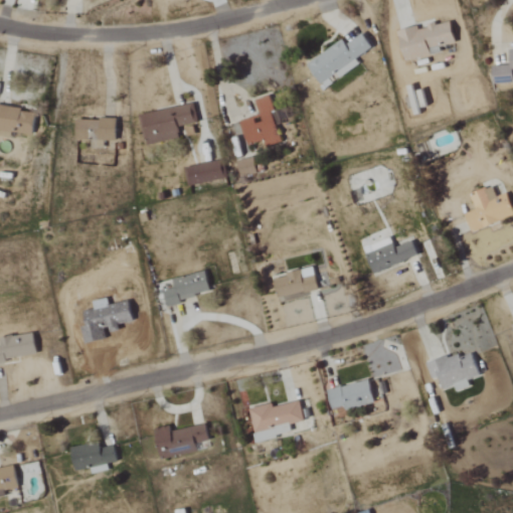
[(440,52),(439,45),(455,42),(451,20),(397,30),(402,59),(440,52)]
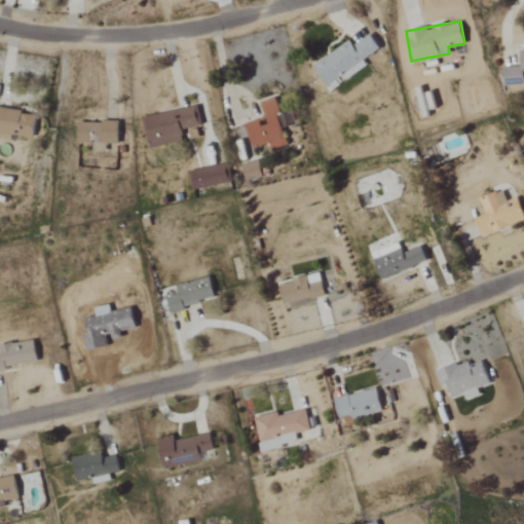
[(349,39),(312,65),(330,89),(367,65),(363,60),(380,47),(370,33),(352,44),(349,39)]
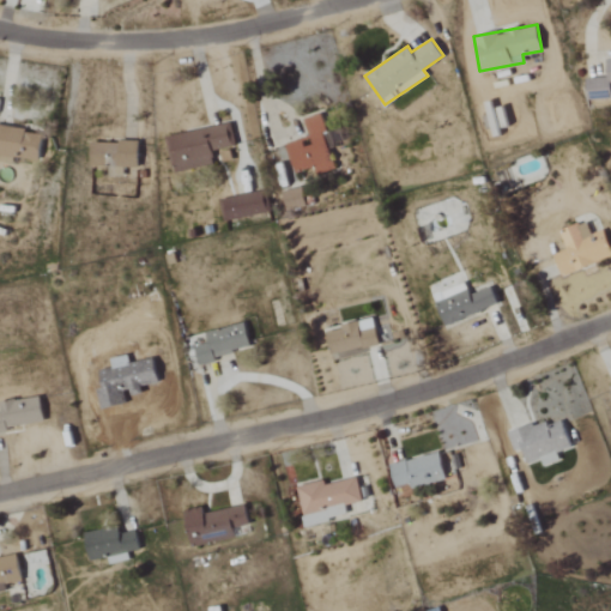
[(585,78),(586,100),(610,97),(610,92),(610,91),(610,56),(605,58),(606,76),(585,78)]
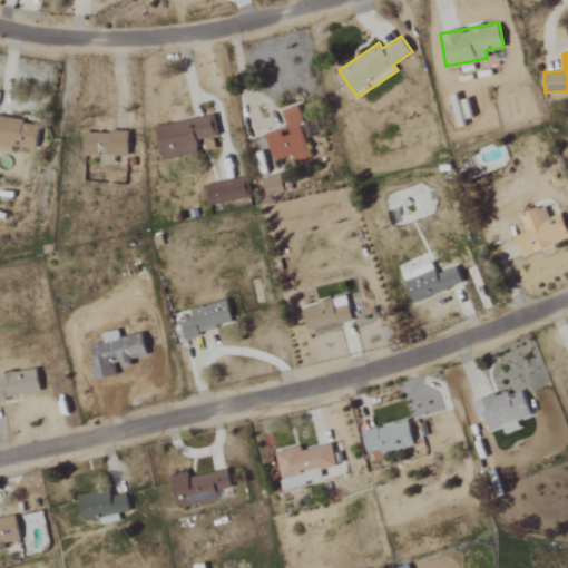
[(264,133),(273,159),(291,154),(293,160),(310,156),(304,137),(307,136),(297,104),(281,109),(286,126),(264,133)]
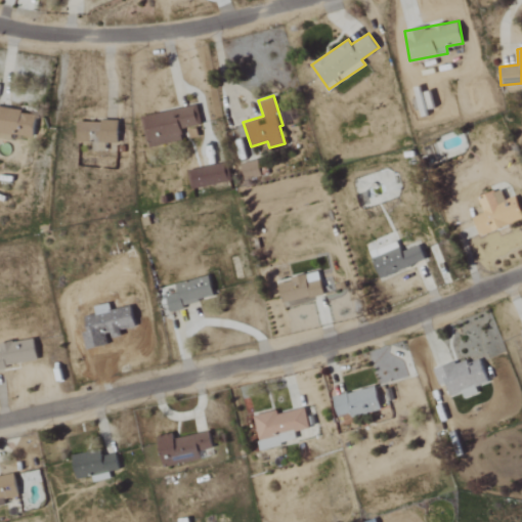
[(140,115),(146,146),(181,140),(179,128),(198,125),(193,104),(140,115)]
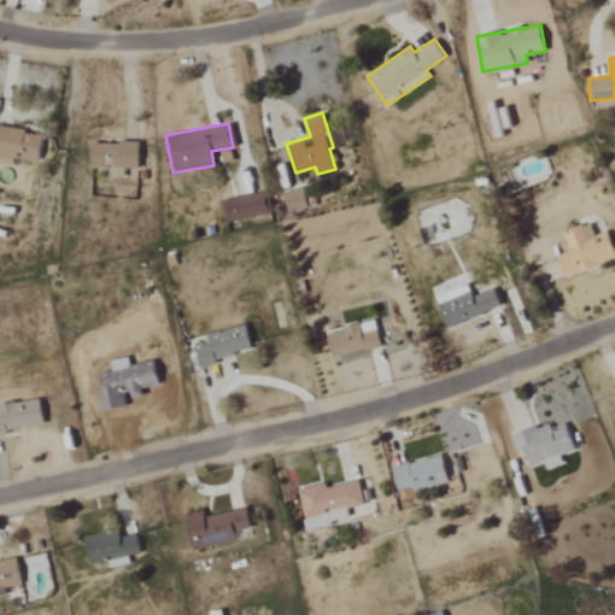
[(0,163),(11,165),(12,157),(37,160),(41,133),(0,127),(0,163)]
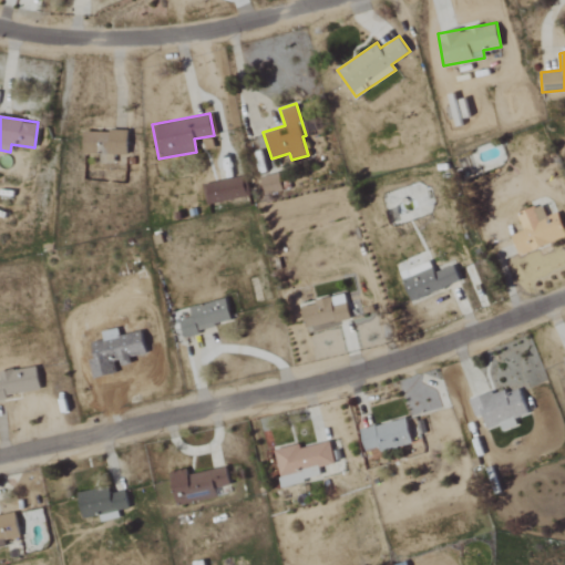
[(83,153),(126,154),(127,131),(83,129),(83,153)]
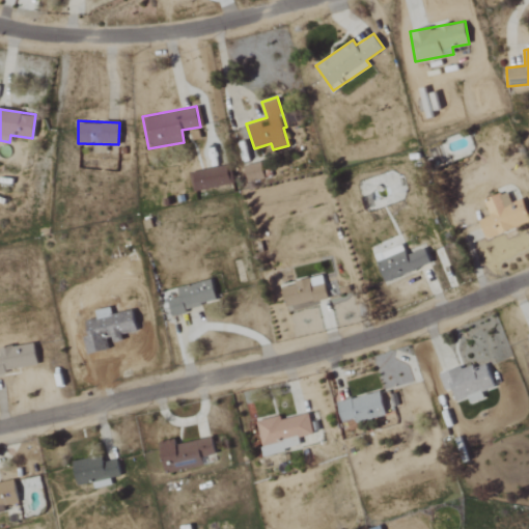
[(246,181),(263,177),(260,162),(243,165),(246,181)]
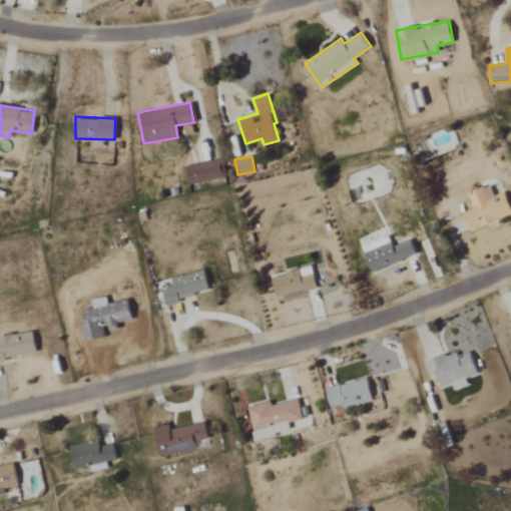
[(186,184),(222,177),(219,158),(182,166),(186,184)]
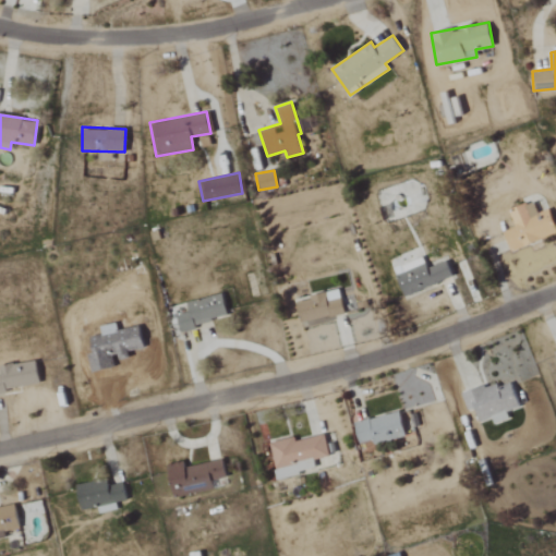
[(508,209),(515,226),(503,231),(511,251),(555,231),(555,228),(547,208),(536,213),(532,200),(508,209)]
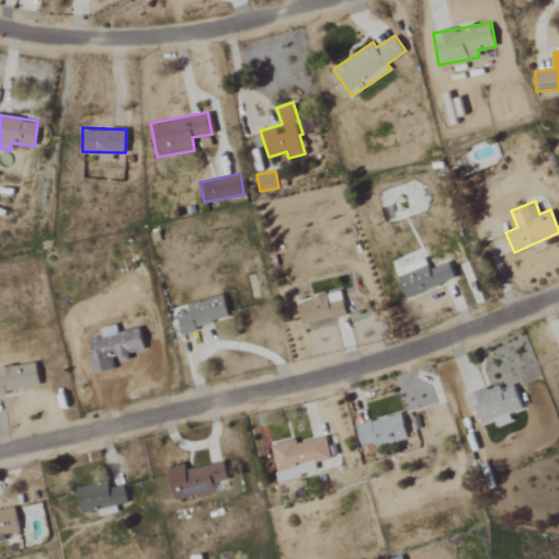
[(406,297),(455,277),(448,261),(429,270),(424,258),(395,270),(406,297)]
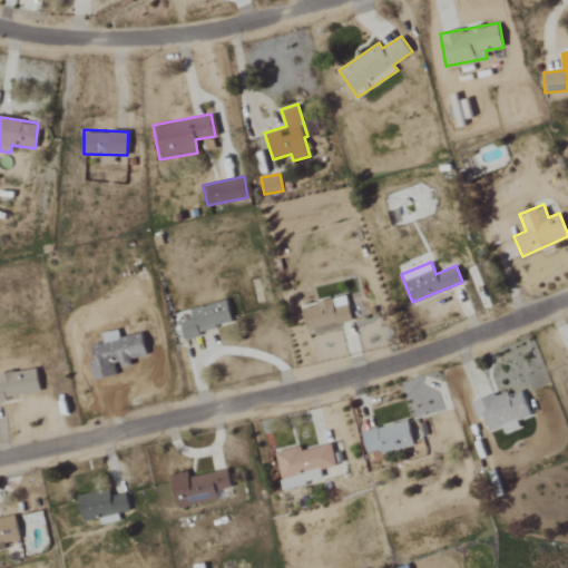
[(352,321),(346,296),(302,305),(307,334),(339,327),(338,323),(352,321)]
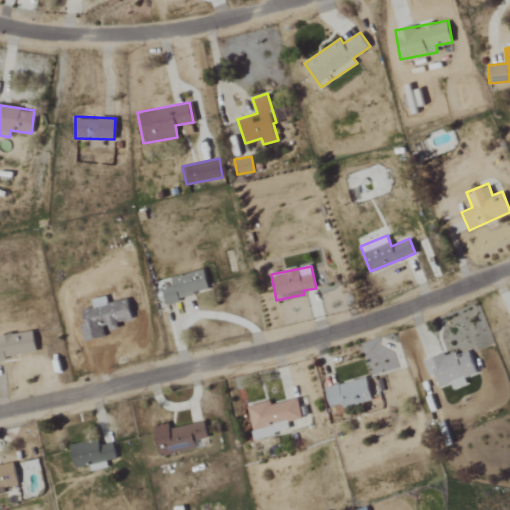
[(173,285),(161,288),(164,301),(208,292),(204,269),(171,276),(173,285)]
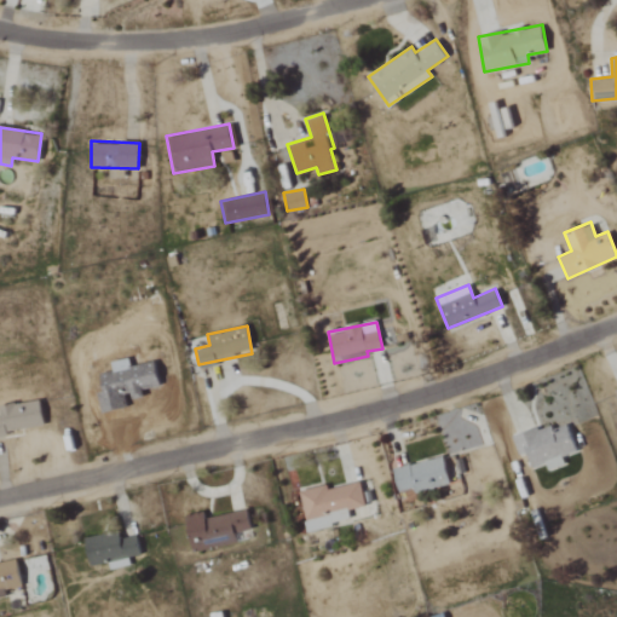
[(0,432),(42,427),(40,401),(0,405),(1,416),(0,416),(0,432)]
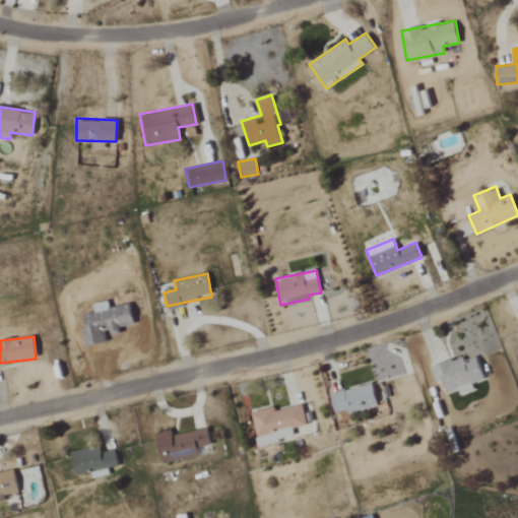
[(483,379),(476,355),(464,360),(462,355),(430,367),(435,382),(442,379),(446,392),(456,389),(458,395),(473,390),(471,383),(483,379)]
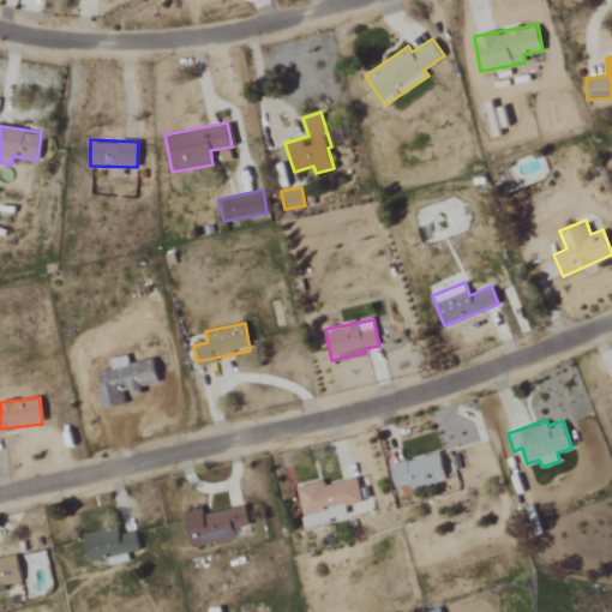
[(390,463),(395,486),(411,484),(412,486),(450,479),(448,468),(443,469),(441,453),(390,463)]
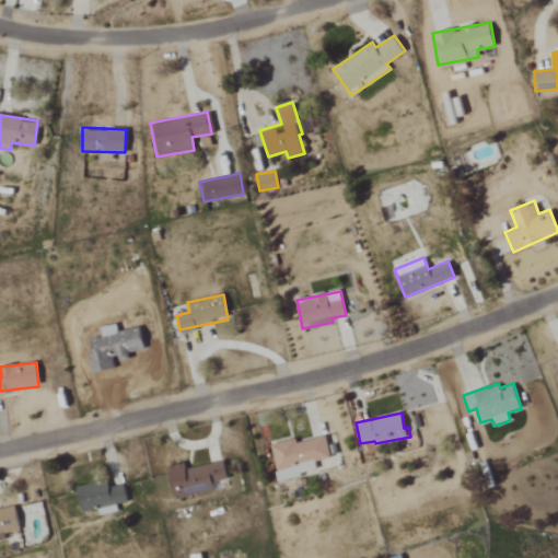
[(269,443),(277,479),(316,471),(314,461),(329,457),(325,436),(294,442),(293,439),(269,443)]
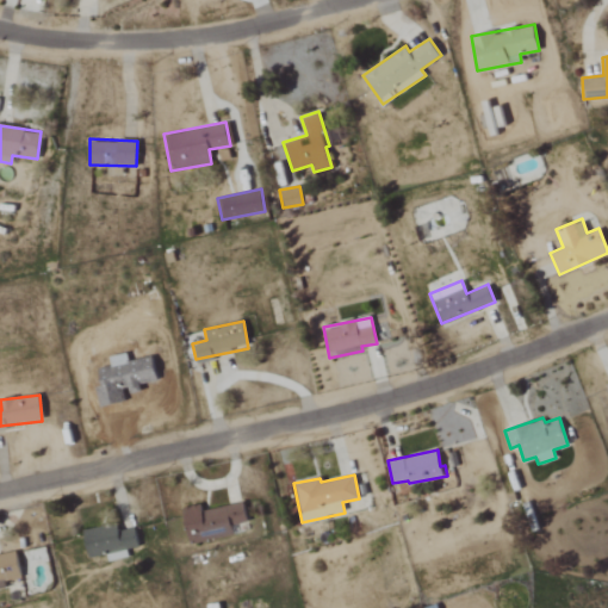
[(202,509),(200,504),(184,507),(190,543),(234,535),(233,526),(247,522),(244,503),(202,509)]
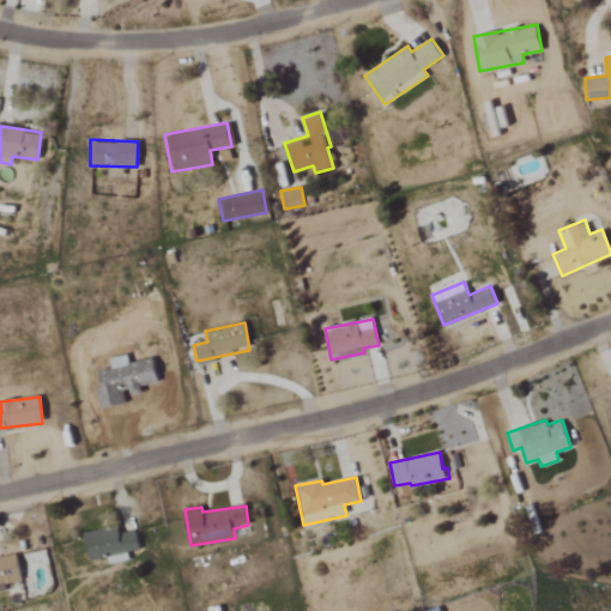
[(83,532),(89,560),(106,556),(108,563),(128,558),(127,551),(139,549),(135,530),(120,533),(118,525),(83,532)]
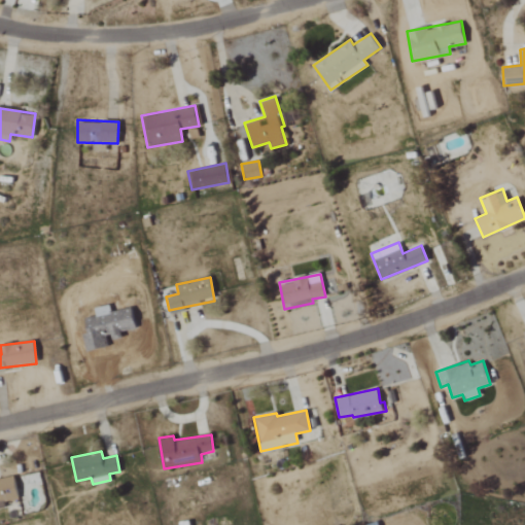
[(0,510),(5,510),(4,501),(18,499),(14,478),(0,480),(0,510)]
